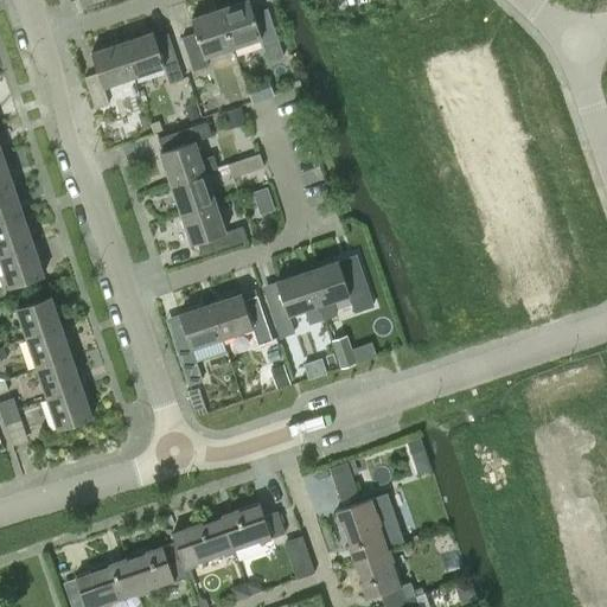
[(248,0),(221,10),(234,48),(261,38),(268,61),(283,56),(279,42),(267,8),(254,13),(249,0),(248,0)]
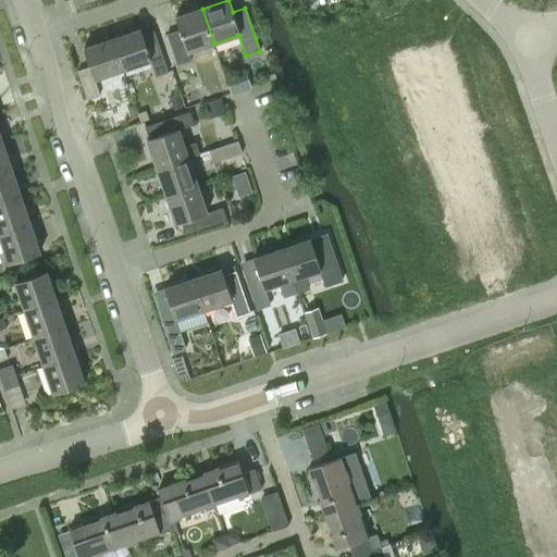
[(188,52),(214,44),(202,9),(176,17),(181,29),(166,35),(176,64),(192,60),(188,52)]
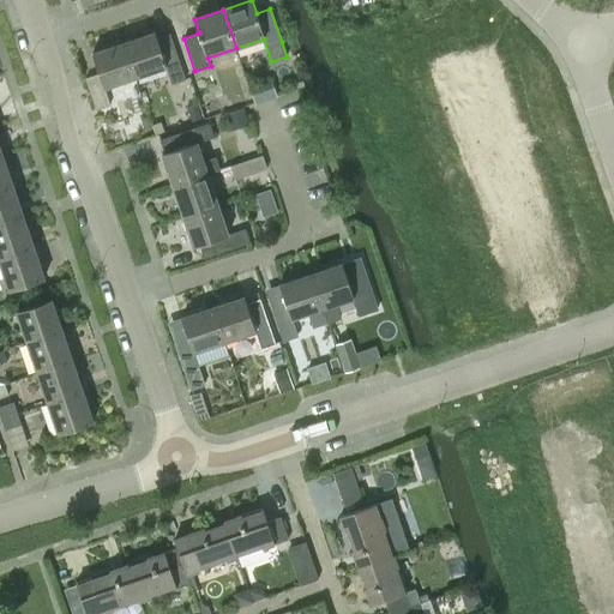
[(124,43),(134,77),(166,67),(172,84),(185,79),(170,34),(157,38),(156,32),(124,43)]
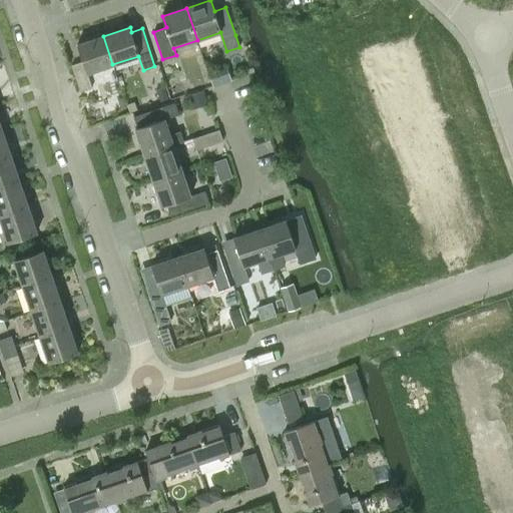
[(87,73),(112,64),(103,36),(77,44),(82,61),(72,64),(81,91),(92,88),(87,73)]
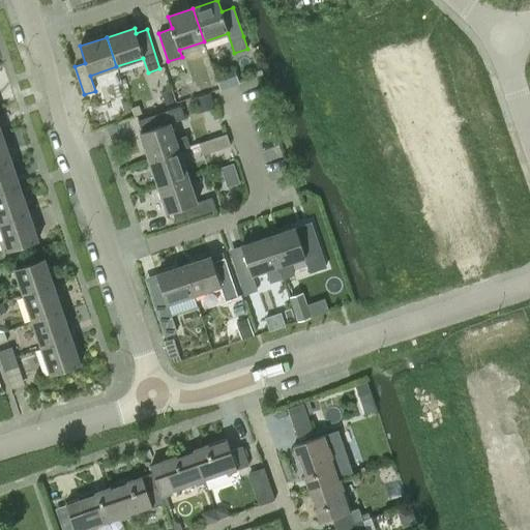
[(174,102),(174,101),(169,90),(162,93),(160,93),(166,106),(174,102)]
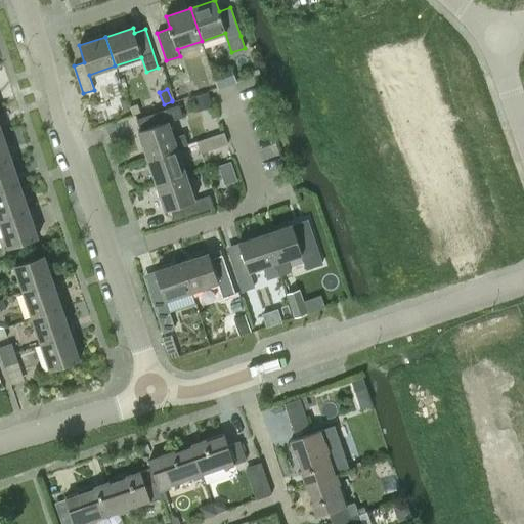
[(191,97),(197,113),(213,106),(208,92),(191,97)]
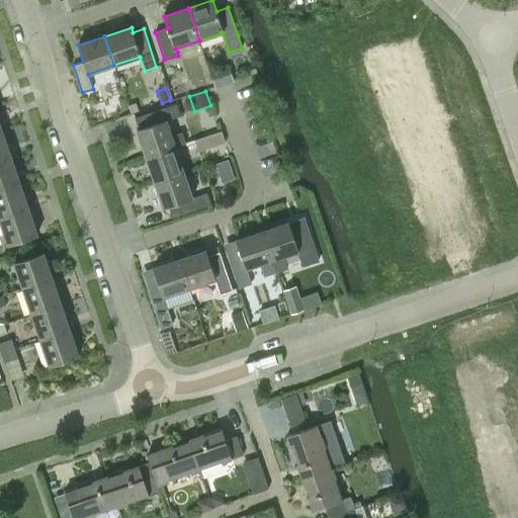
[(146,156),(175,147),(185,143),(182,133),(172,137),(167,120),(181,116),(177,104),(150,112),(136,117),(140,130),(138,131),(146,156)]
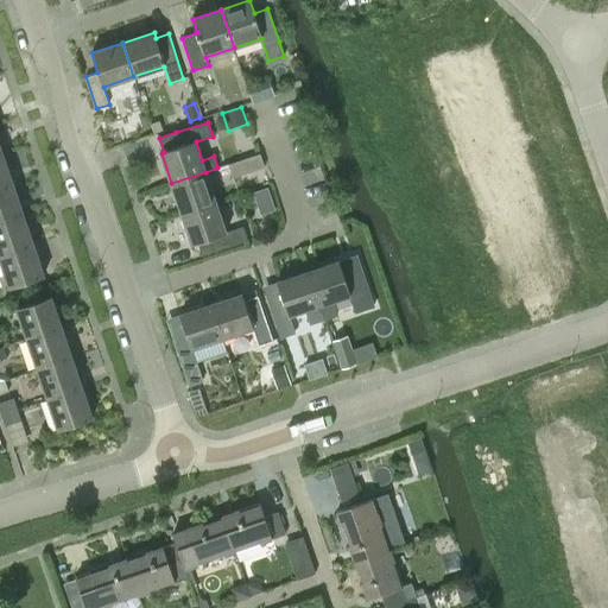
[(233,177),(265,168),(260,153),(229,164),(233,177)]
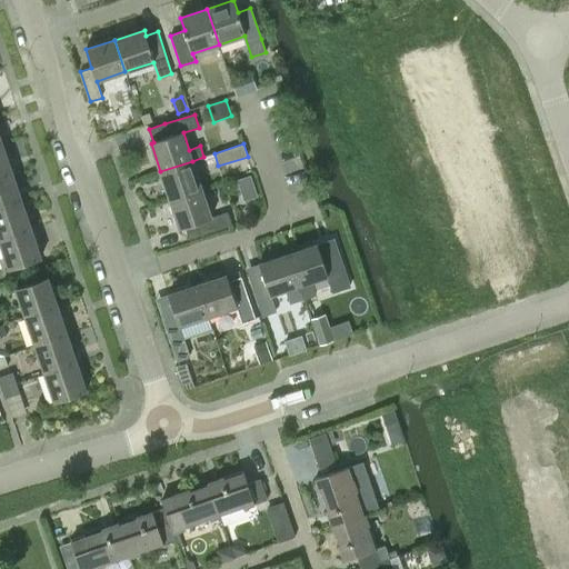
[(0,146),(0,177),(12,173),(3,145),(0,146)]
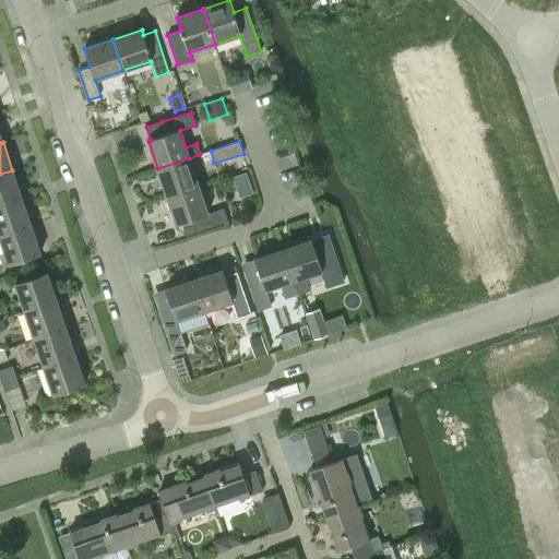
[(167,197),(199,186),(189,158),(157,168),(167,197)]
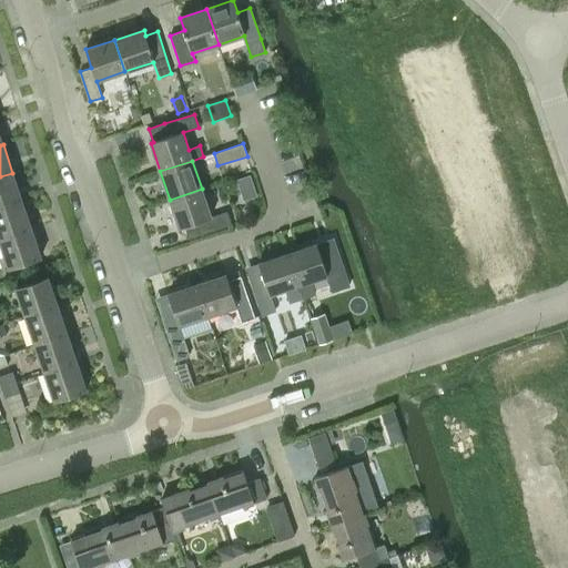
[(0,176),(0,208),(22,201),(12,173),(0,176)]
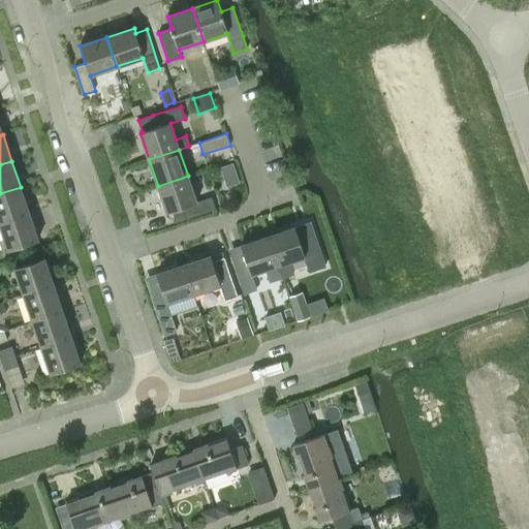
[(196,203),(188,176),(158,186),(166,213),(173,212),(176,222),(188,218),(216,209),(212,197),(196,203)]
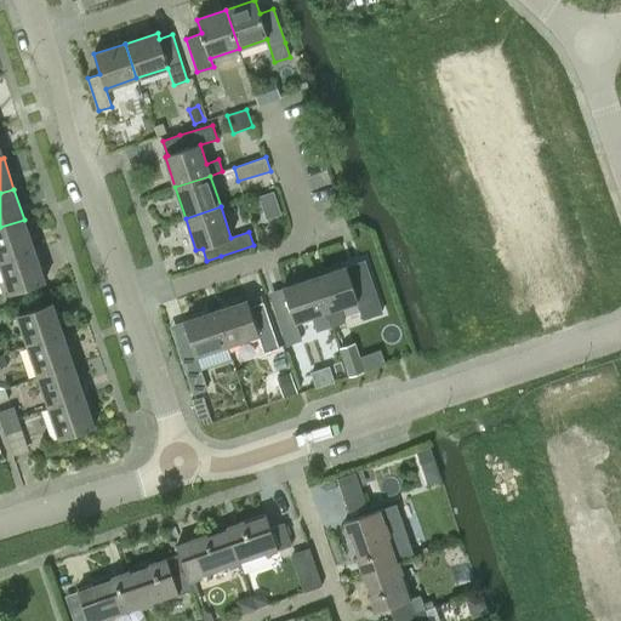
[(0,227),(0,262),(34,250),(24,220),(0,227)]
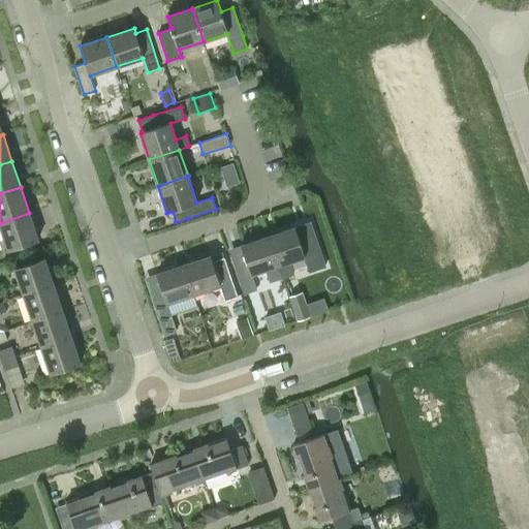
[(29,213),(0,223),(0,225),(8,250),(38,240),(29,213)]
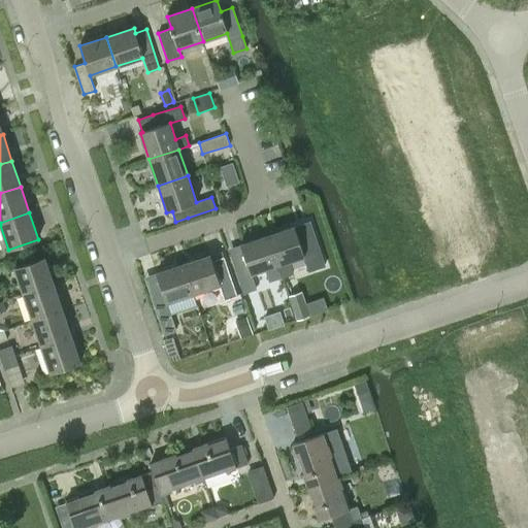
[(295,226),(267,235),(277,265),(282,276),(293,272),(289,261),(304,256),(309,271),(321,267),(314,246),(318,244),(310,222),(295,227),(295,226)]
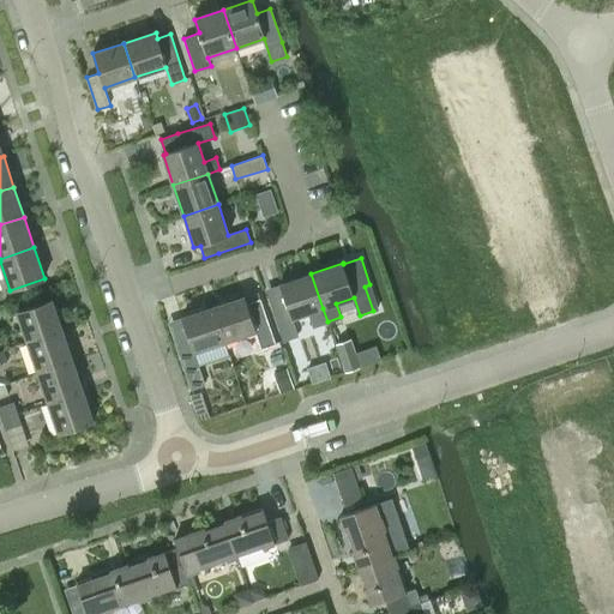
[(283,290),(269,295),(274,308),(284,341),(298,336),(293,318),(309,313),(313,325),(327,321),(323,308),(311,274),(281,284),(283,290)]
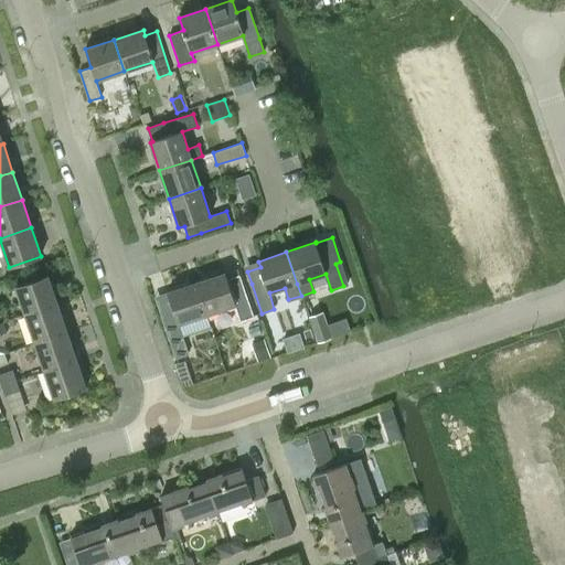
[(196,283),(208,315),(236,305),(241,320),(253,317),(243,287),(240,275),(227,278),(225,273),(196,283)]
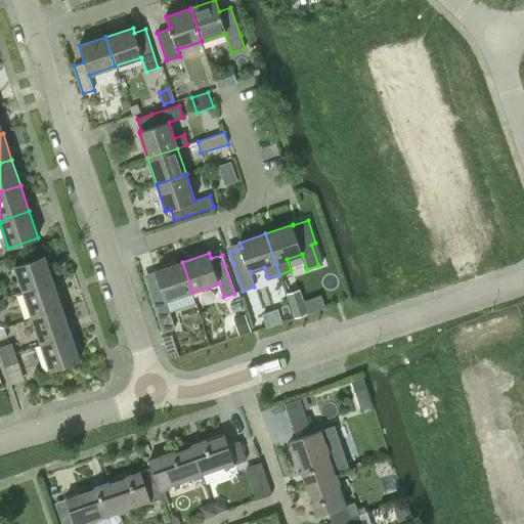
[(14,265),(24,292),(53,281),(44,255),(14,265)]
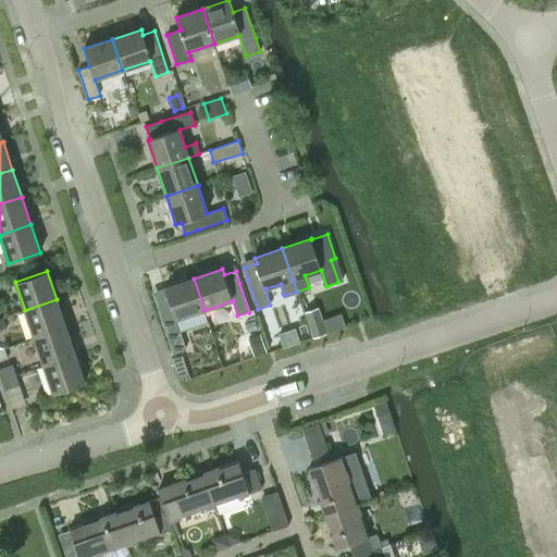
[(176,319),(205,310),(194,279),(166,287),(172,306),(159,310),(169,338),(173,353),(186,348),(176,319)]
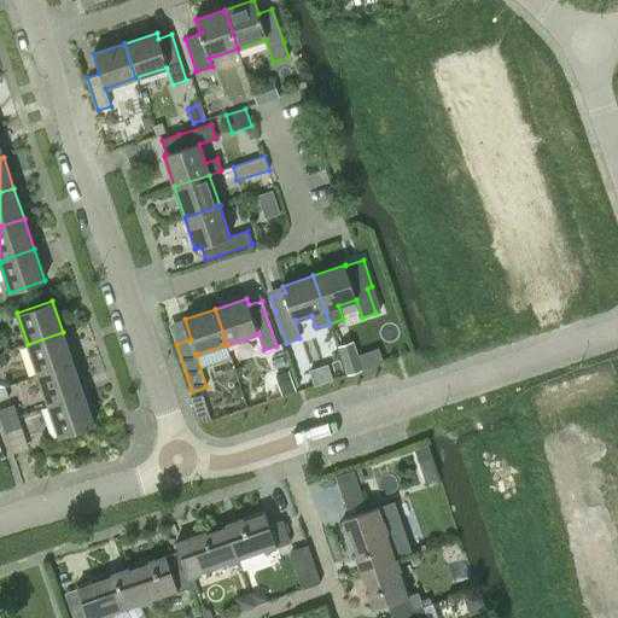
[(28,344),(38,375),(74,363),(63,332),(28,344)]
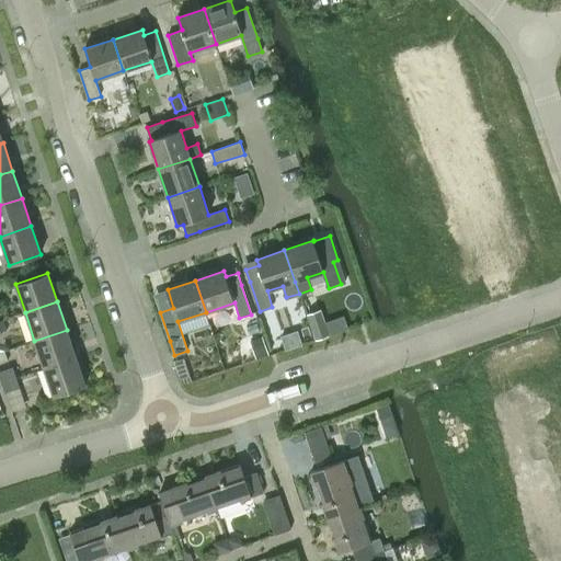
[(306,315),(315,339),(316,341),(330,336),(329,333),(324,322),(320,309),(306,315)]
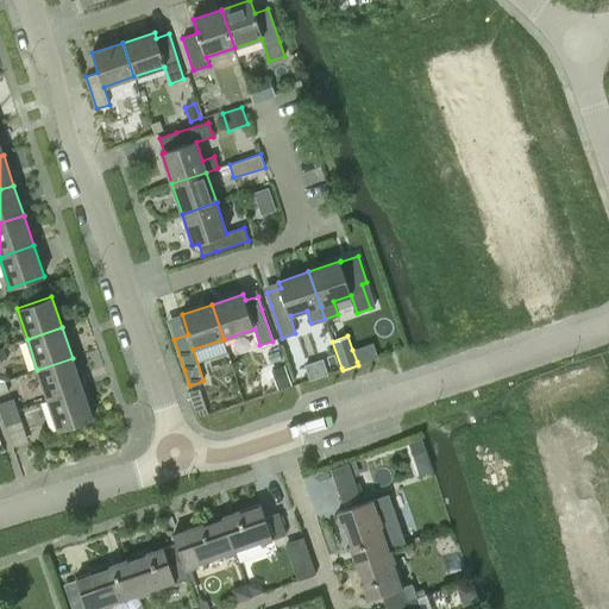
[(37,370),(48,400),(82,388),(73,358),(37,370)]
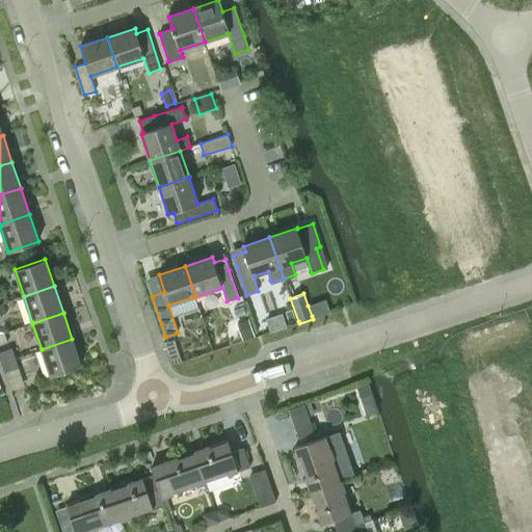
[(248,319),(247,319),(238,322),(236,323),(242,340),(255,336),(248,319)]
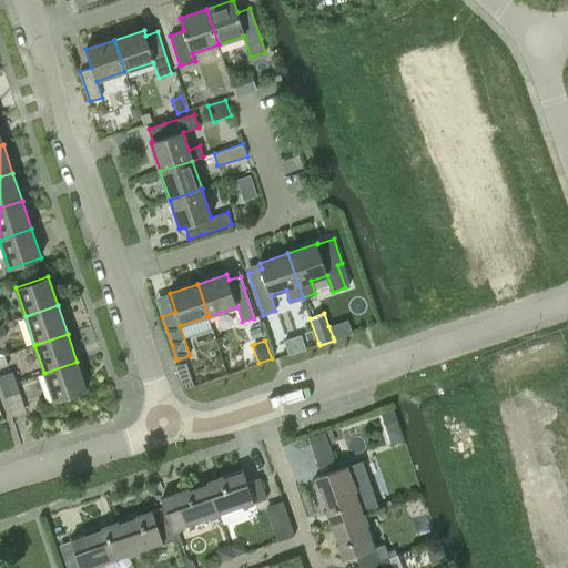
[(77,362),(44,373),(54,402),(87,391),(77,362)]
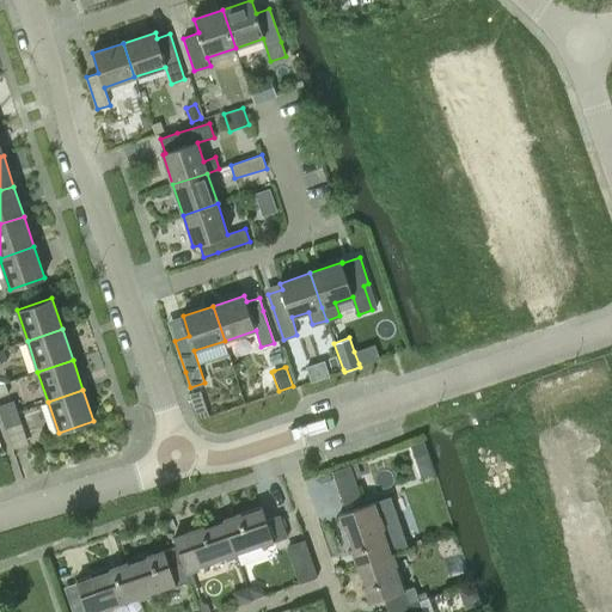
[(0,411),(2,417),(18,411),(14,401),(0,404),(0,411)]
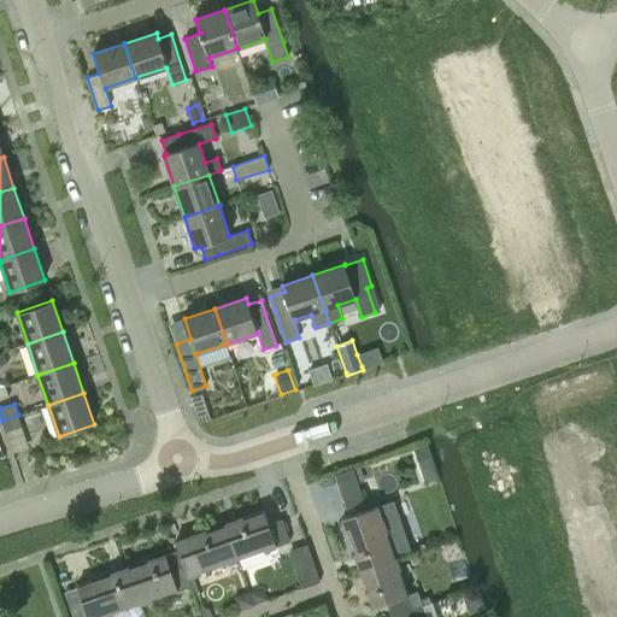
[(23,427),(18,415),(3,421),(6,433),(23,427)]
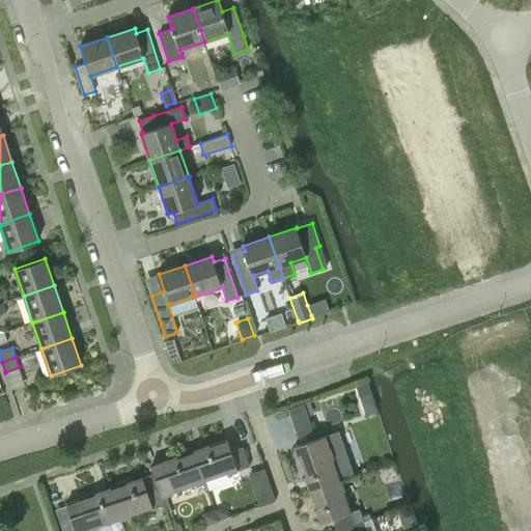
[(369,383),(358,387),(362,398),(373,394),(369,383)]
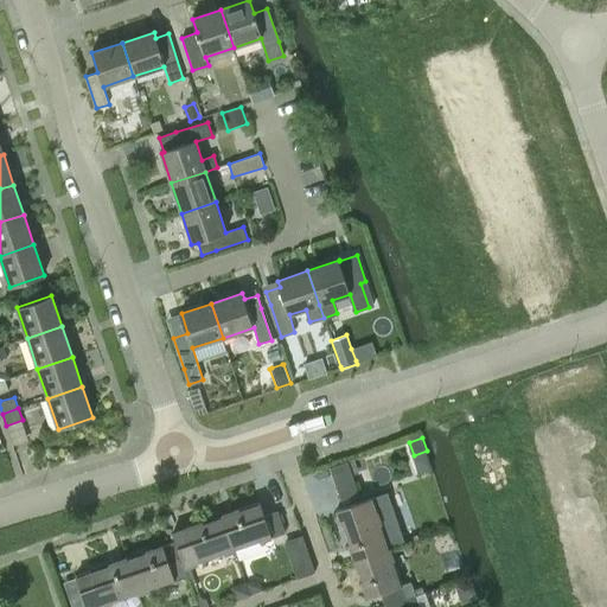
[(330,468),(340,500),(355,496),(351,485),(355,484),(347,461),(330,468)]
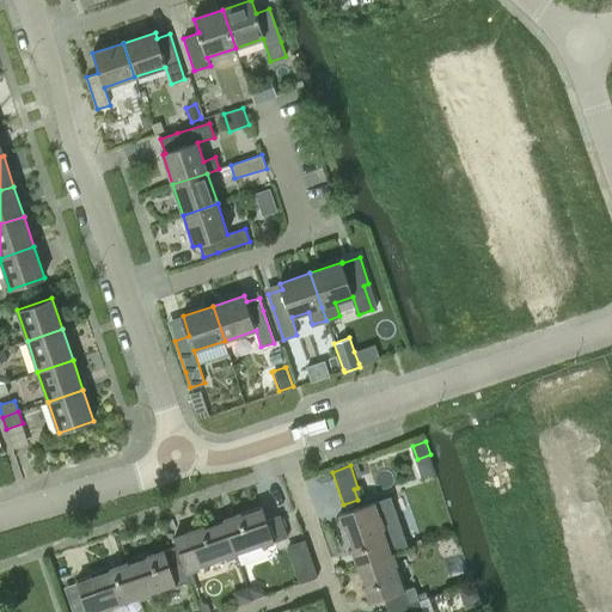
[(391,497),(340,515),(357,565),(393,552),(409,548),(391,497)]
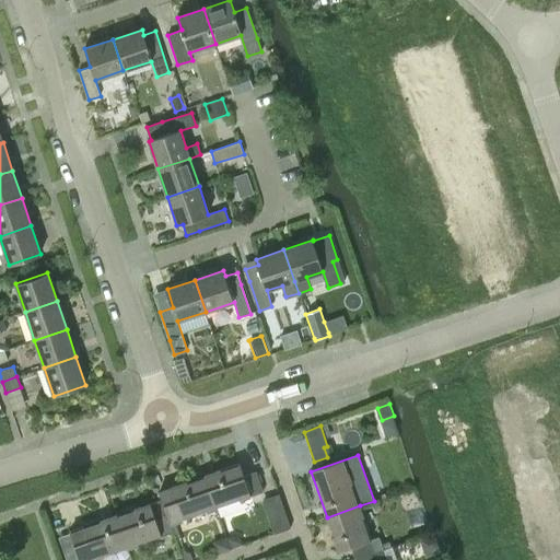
[(222,469),(206,475),(218,508),(264,491),(258,475),(245,479),(240,464),(222,469)]
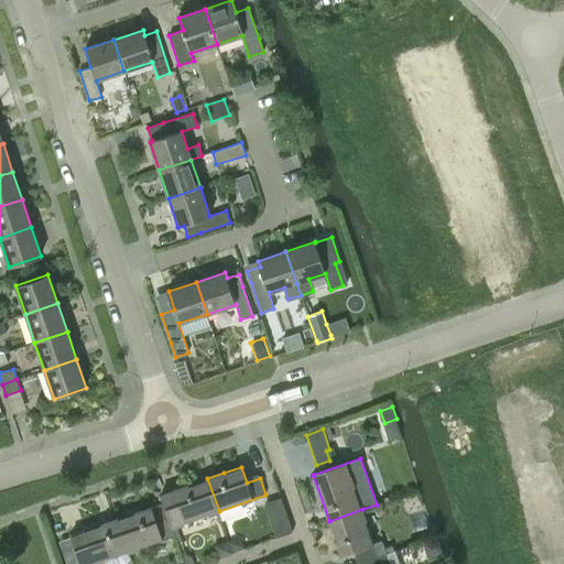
[(185,486),(161,495),(164,502),(173,528),(219,511),(207,478),(186,486),(185,486)]
